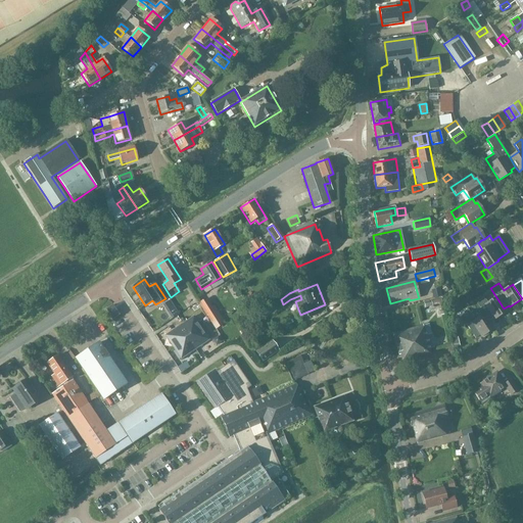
[(506,312),(504,308),(496,297),(487,303),(482,295),(475,300),(484,315),(487,321),(492,318),(493,320),(506,312)]
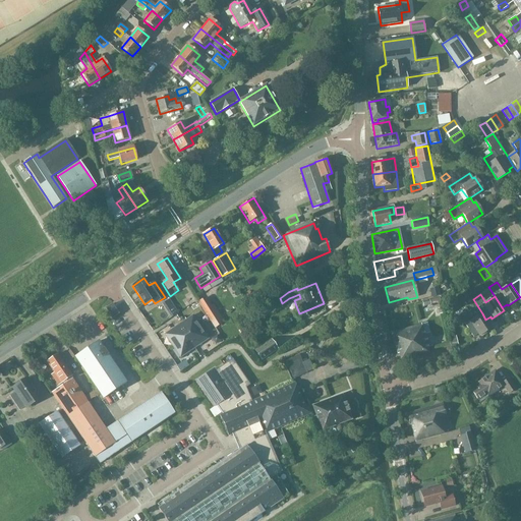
[(206,297),(197,302),(214,329),(222,324),(211,305),(206,297)]
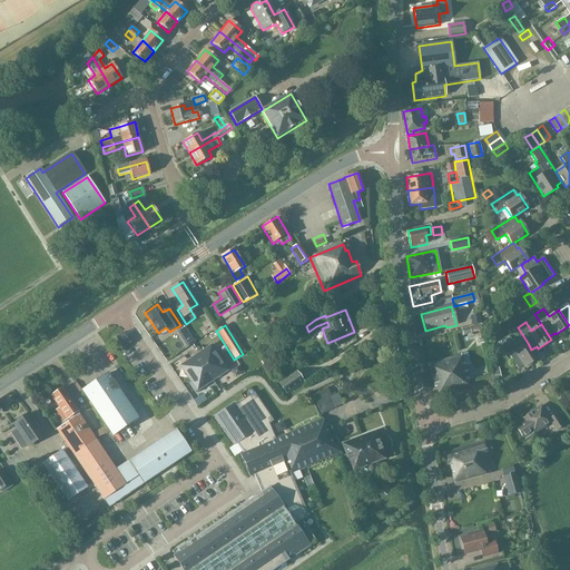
[(123,333),(116,337),(123,349),(130,344),(123,333)]
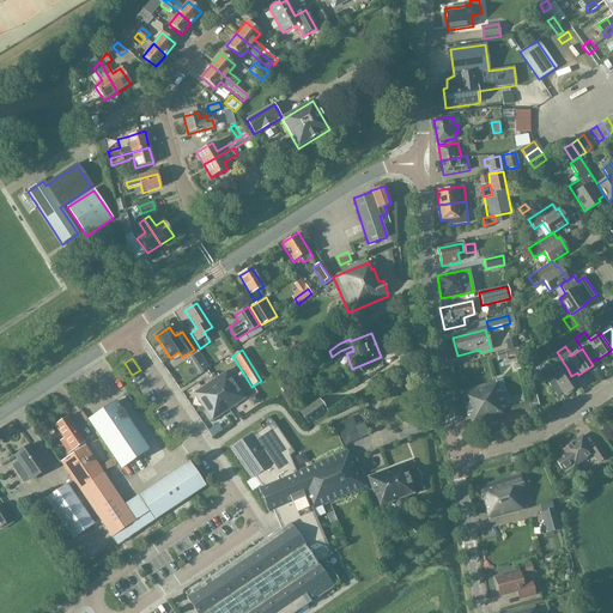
[(556,376),(547,364),(536,370),(536,374),(541,382),(545,382),(545,383),(546,382),(556,398),(562,393),(563,395),(578,386),(571,376),(568,369),(556,376)]
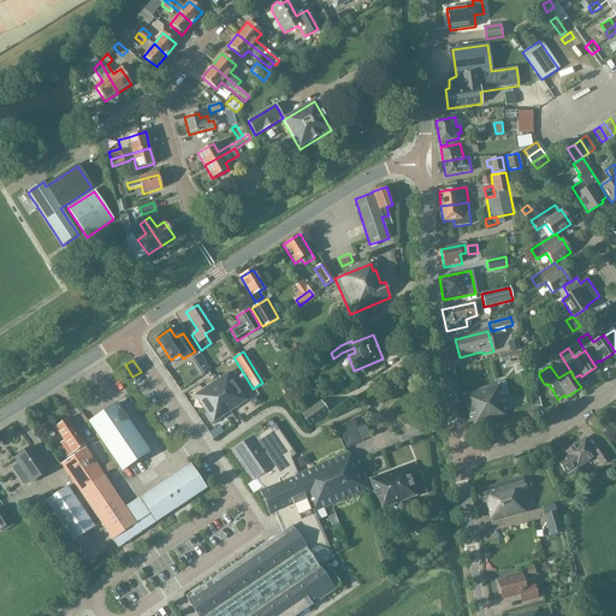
[(213,424),(247,402),(227,374),(195,396),(213,424)]
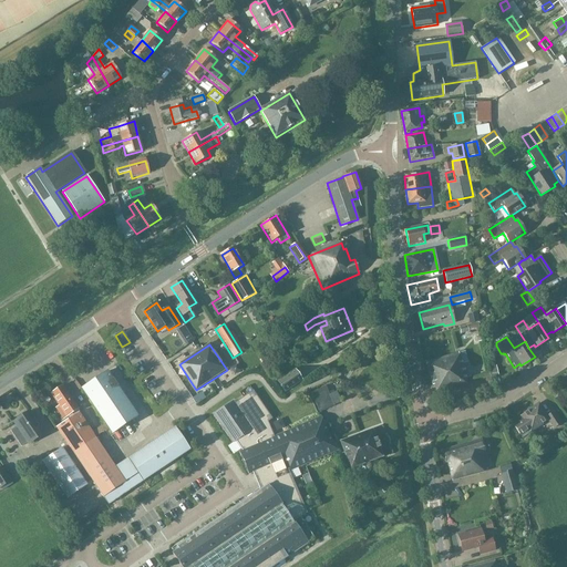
[(435,394),(466,385),(457,353),(425,363),(432,385),(433,385),(435,394)]
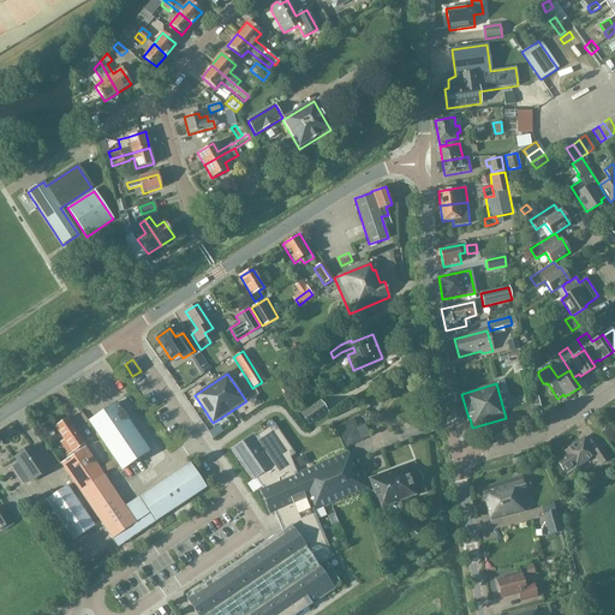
[(308,425),(328,412),(320,401),(300,415),(308,425)]
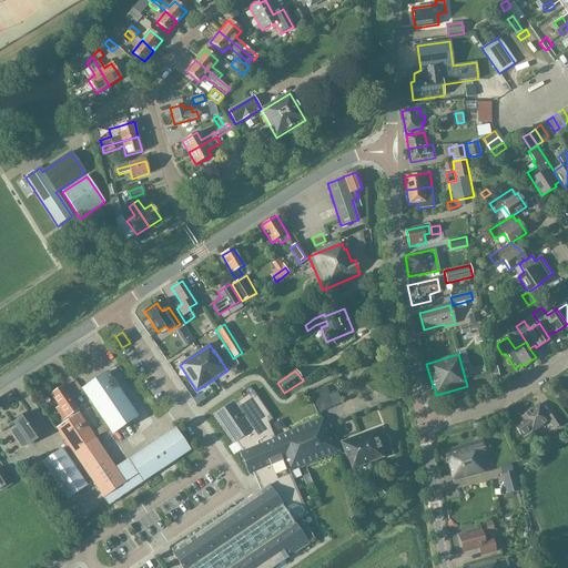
[(155,387),(162,382),(154,372),(148,377),(155,387)]
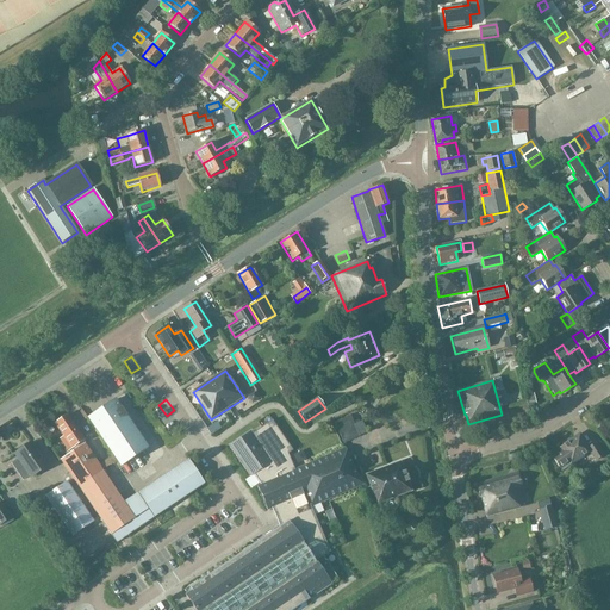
[(87,418),(120,467),(148,448),(116,400),(87,418)]
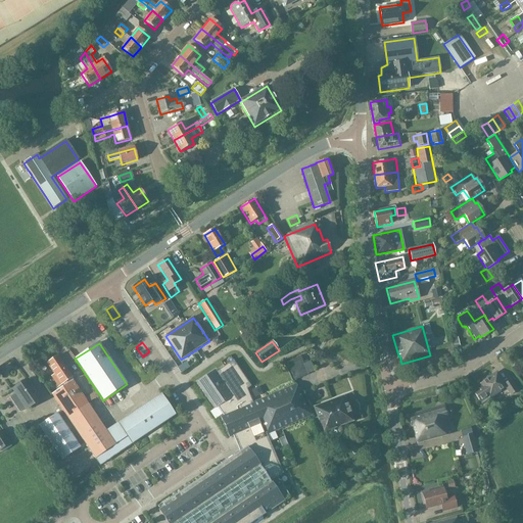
[(58,387),(73,378),(57,355),(46,364),(54,375),(51,377),(58,387)]
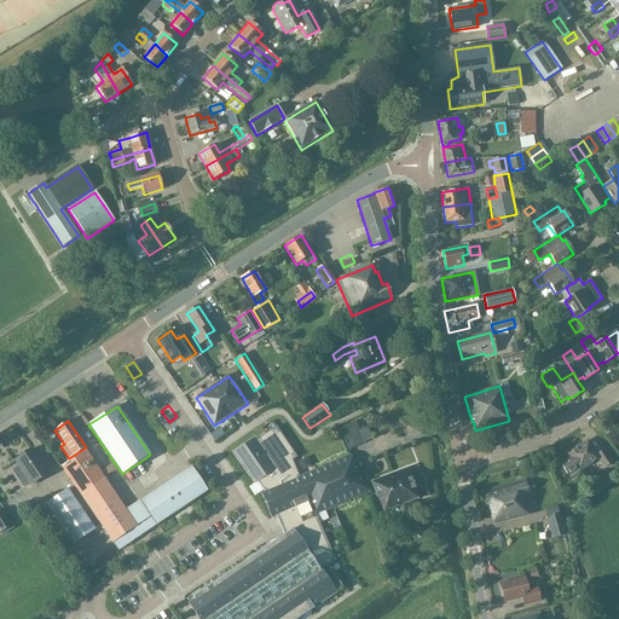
[(340,428),(339,429),(348,449),(352,449),(372,439),(366,428),(359,432),(356,422),(340,429),(340,428)]
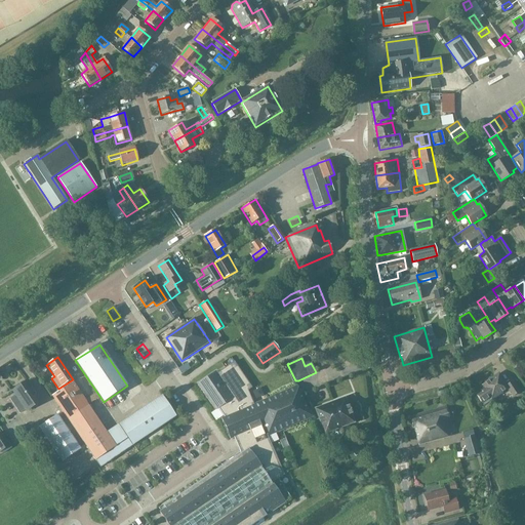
[(215,372),(198,385),(215,410),(218,408),(225,417),(221,418),(231,439),(234,438),(238,446),(243,444),(246,450),(248,449),(272,483),(278,479),(284,475),(272,448),(268,437),(276,433),(282,430),(313,416),(304,394),(300,395),(296,386),(295,387),(269,398),(253,405),(247,391),(251,388),(234,362),(225,368),(216,373),(215,372)]
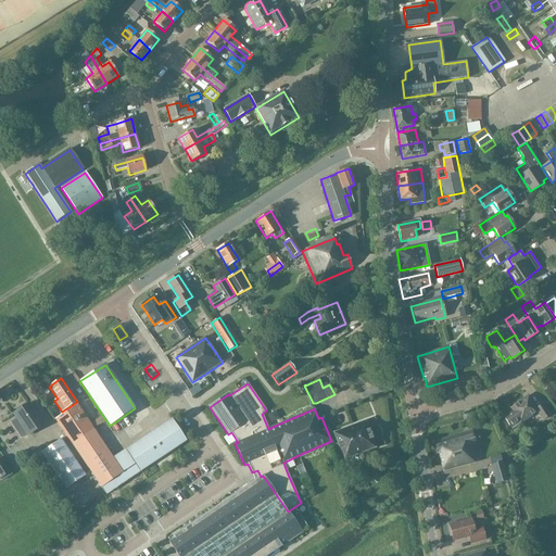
[(542,421),(550,417),(542,405),(536,408),(528,396),(516,403),(509,407),(513,412),(504,417),(510,428),(519,421),(521,424),(538,413),(542,421)]
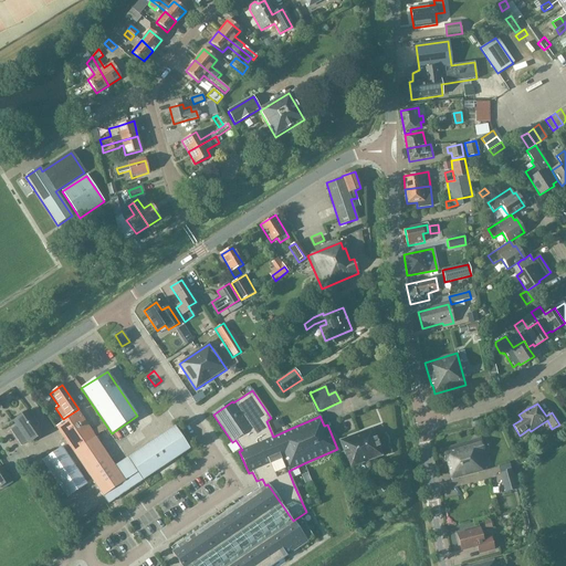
[(29,443),(44,433),(29,411),(13,421),(29,443)]
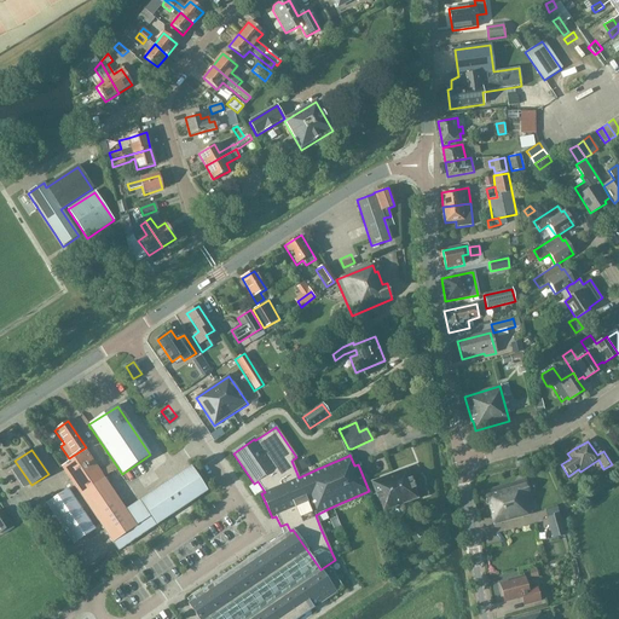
[(62,467),(80,495),(104,479),(85,451),(62,467)]
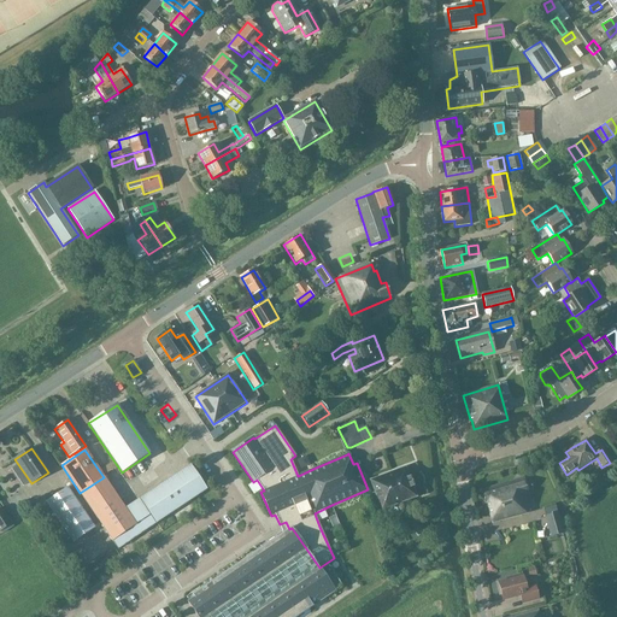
[(191,465),(172,477),(189,501),(206,489),(191,465)]
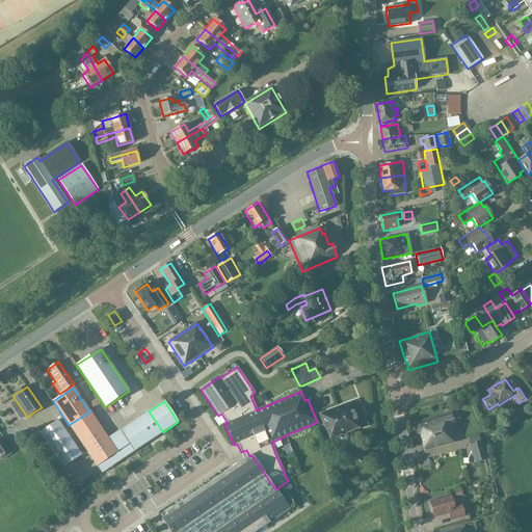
[(349,403),(319,415),(323,425),(319,426),(322,433),(325,431),(328,441),(358,428),(349,403)]
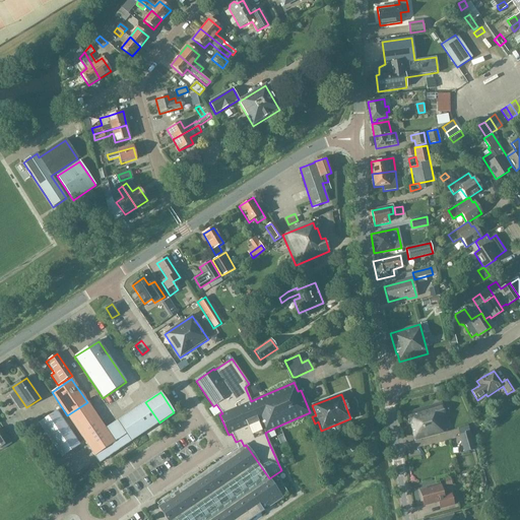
[(67,415),(76,430),(96,416),(87,402),(67,415)]
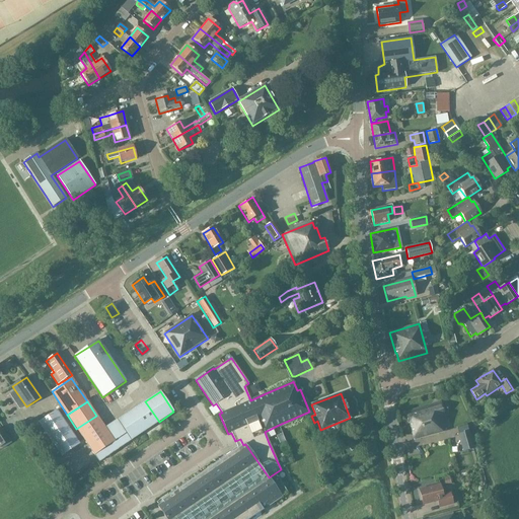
[(148,429),(159,422),(145,401),(134,409),(148,429)]
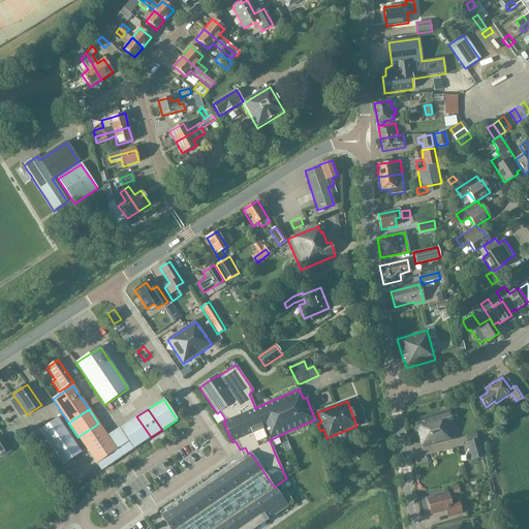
[(450,411),(412,421),(418,443),(421,443),(422,449),(456,441),(452,425),(454,424),(450,411)]
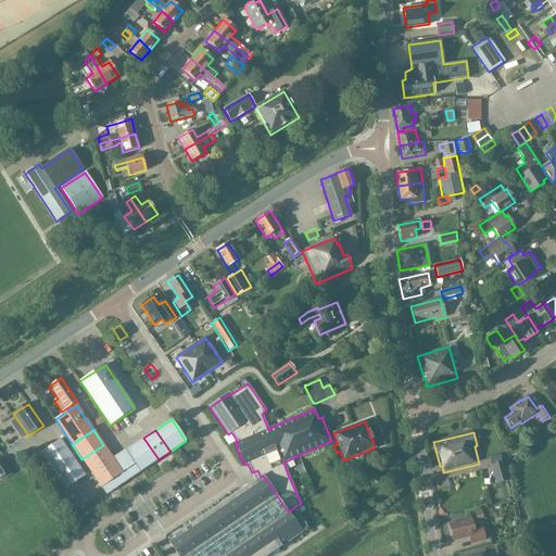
[(140,471),(159,459),(143,438),(126,450),(140,471)]
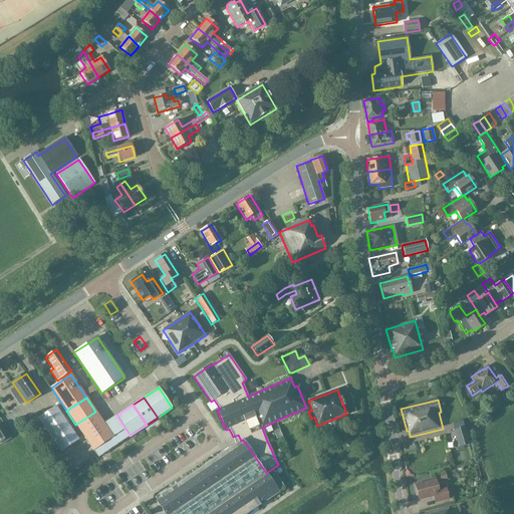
[(60,453),(79,440),(56,406),(37,419),(60,453)]
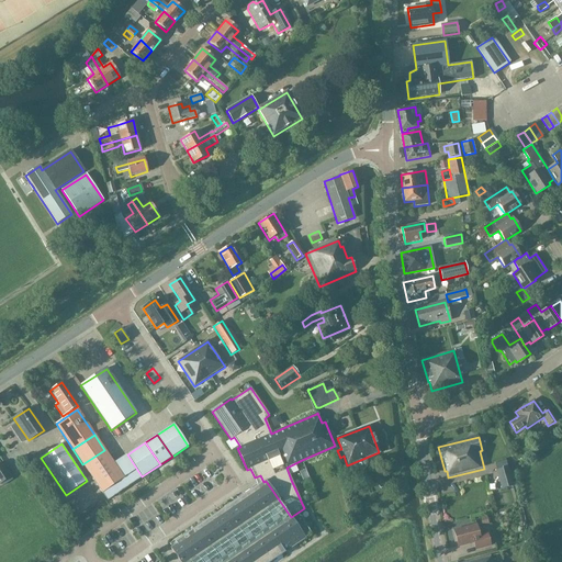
[(124,479),(114,463),(104,450),(82,464),(103,494),(124,479)]
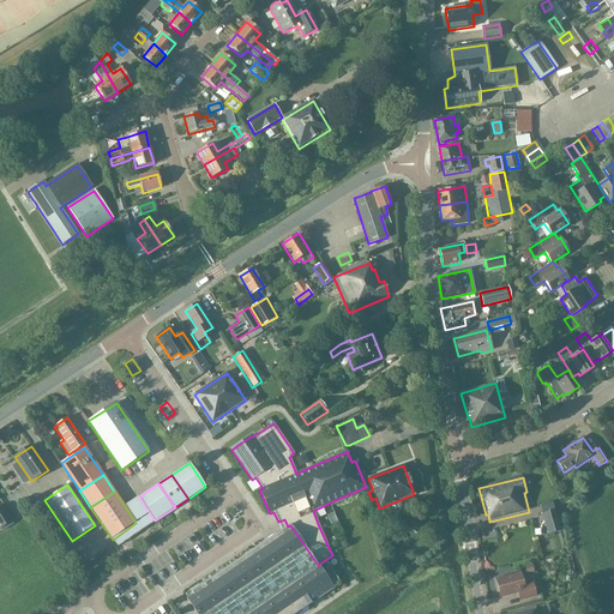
[(155,521),(139,497),(125,506),(136,523),(113,540),(118,547),(155,521)]
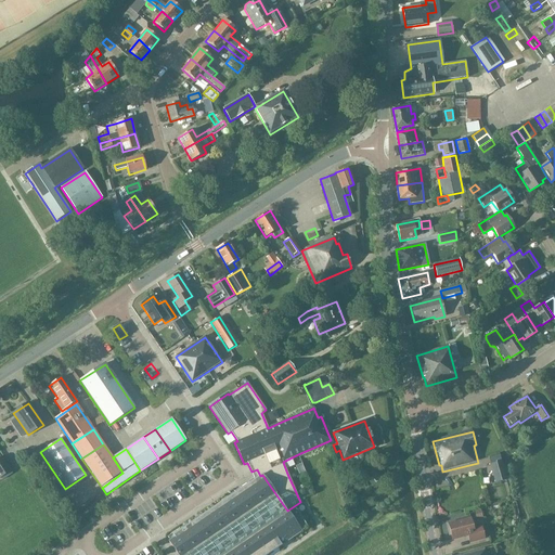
[(1,456),(0,456),(0,478),(11,472),(1,456)]
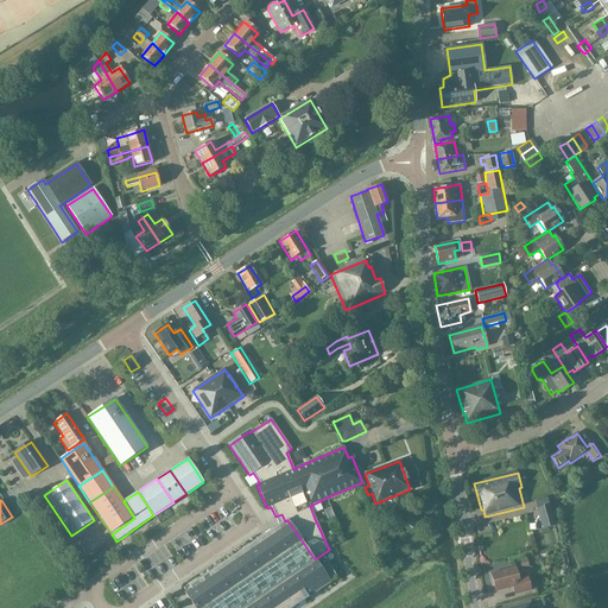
[(549,505),(537,508),(543,530),(555,526),(549,505)]
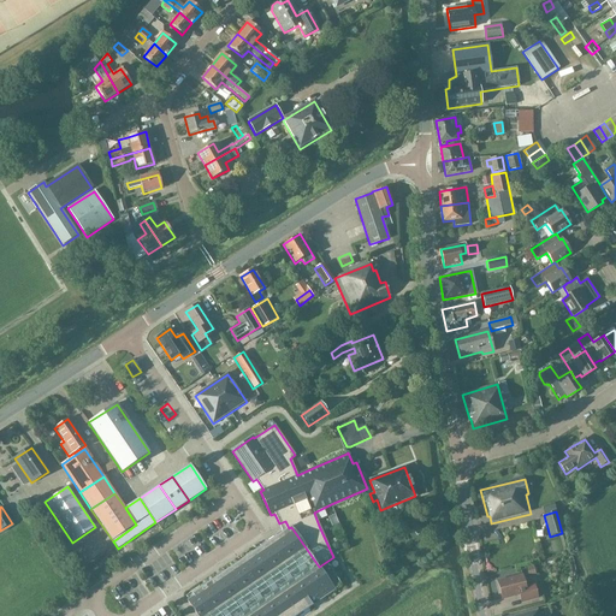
[(194,597),(187,600),(196,615),(246,615),(314,570),(319,567),(291,527),(289,528),(266,544),(268,546),(264,550),(261,548),(252,554),(253,557),(248,560),(247,557),(237,564),(238,567),(234,570),(231,567),(221,574),(224,576),(219,580),(217,578),(207,585),(208,587),(203,591),(202,587),(191,594),(194,597)]
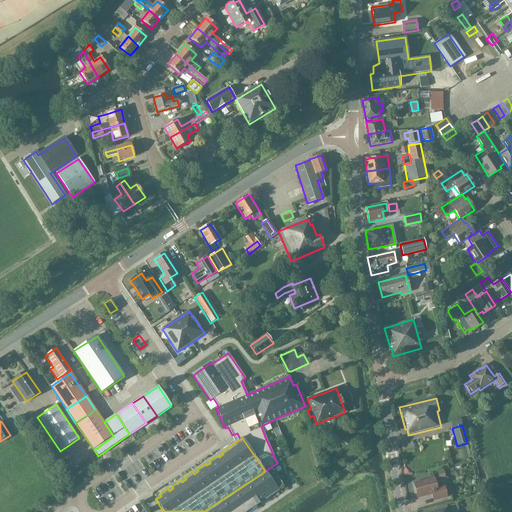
[(204,511),(246,511),(247,511),(245,509),(249,506),(251,509),(259,503),(258,501),(262,498),(263,500),(272,495),(270,492),(274,489),(276,492),(284,486),(271,467),(265,471),(261,474),(204,511)]
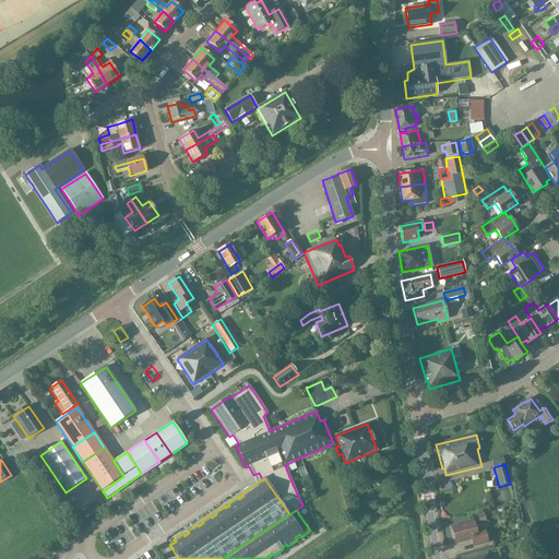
[(128,520),(123,522),(130,534),(135,531),(128,520)]
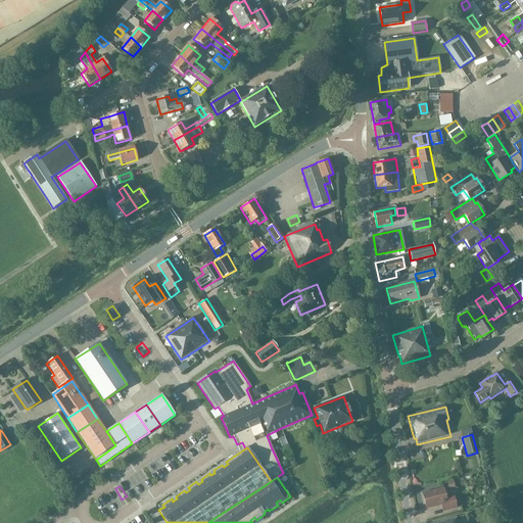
[(443,488),(422,493),(426,509),(440,505),(442,512),(457,508),(454,496),(445,498),(443,488)]
